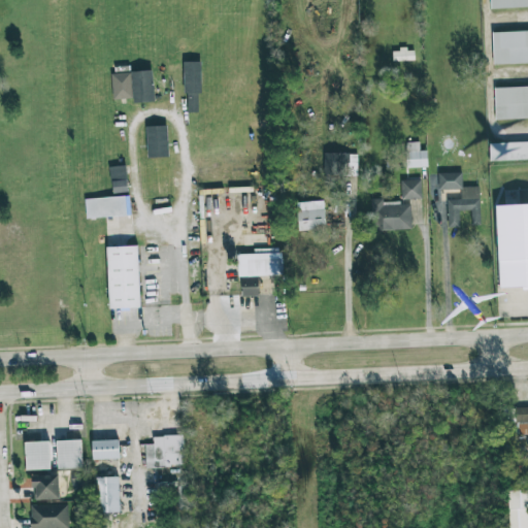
[(527,0),(490,0),(490,8),(527,6),(527,0)]
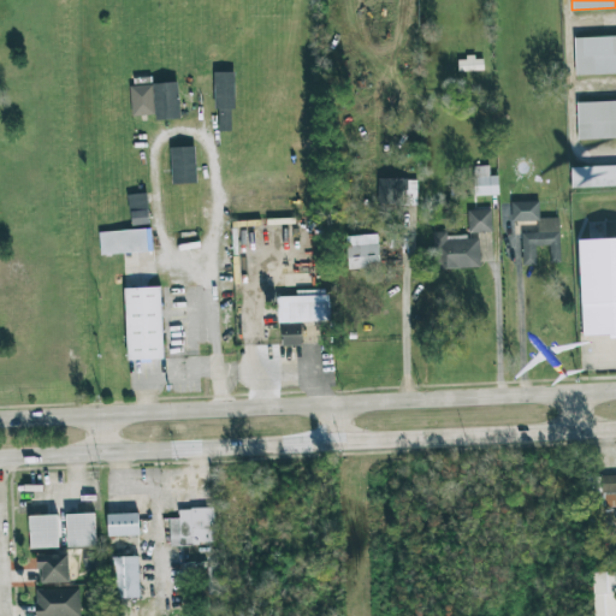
[(615,72),(615,35),(574,37),(575,75),(615,72)]
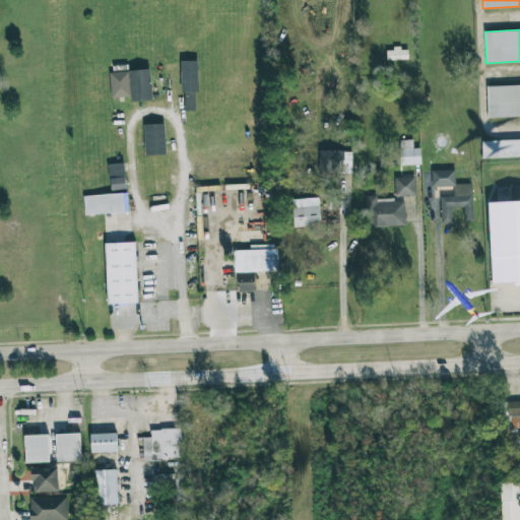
[(387,50),(387,60),(407,59),(407,49),(387,50)]
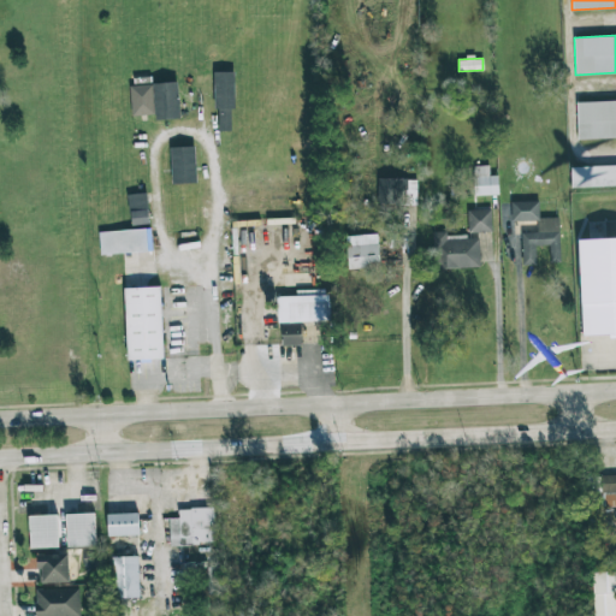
[(215,72),(217,131),(234,131),(234,72),(215,72)]
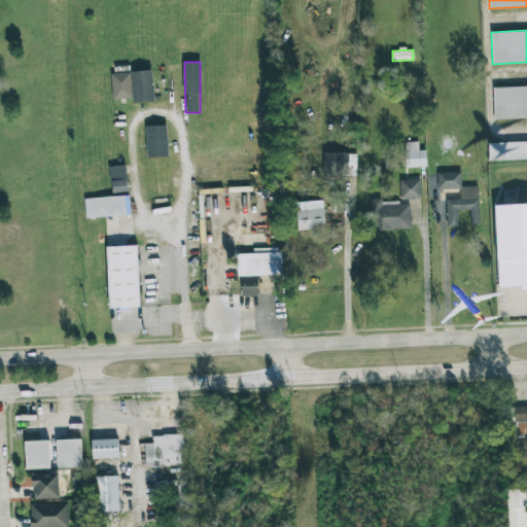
[(111,73),(112,100),(133,99),(133,103),(154,102),(152,71),(111,73)]
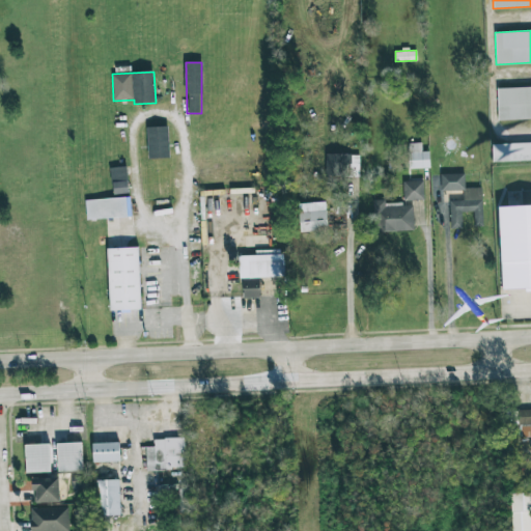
[(530,86),(497,87),(498,120),(530,118),(530,86)]
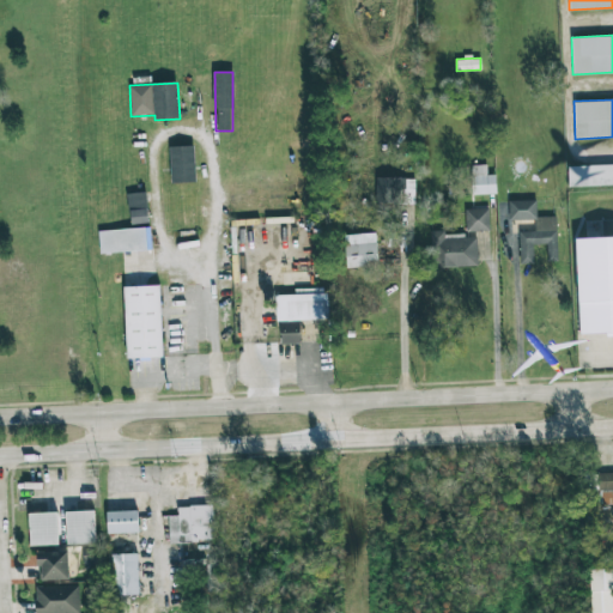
[(170,147),(171,184),(195,183),(194,146),(170,147)]
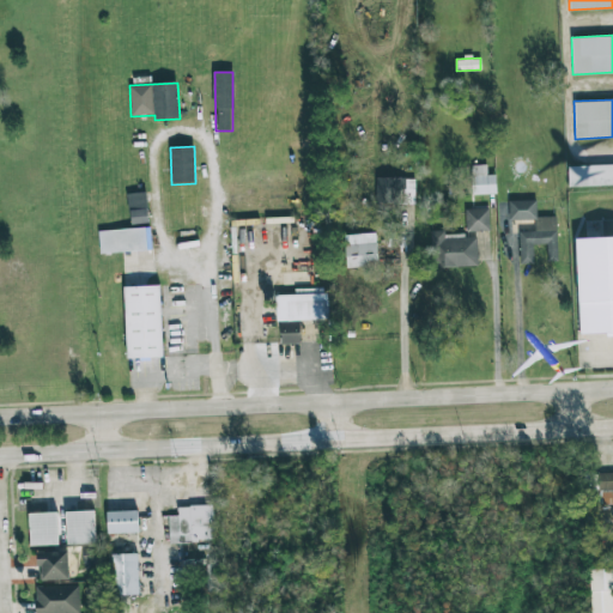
[(612,184),(612,164),(568,165),(569,187),(612,184)]
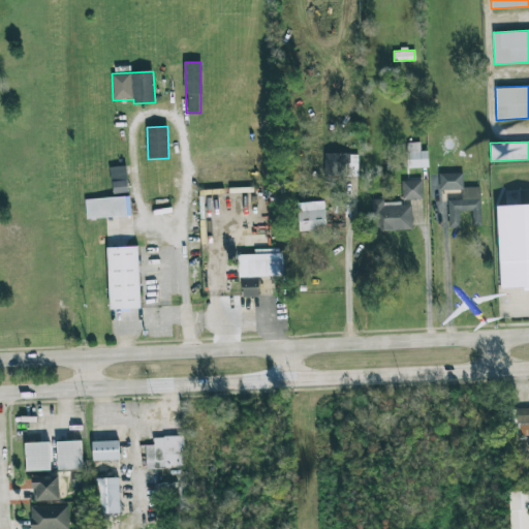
[(406,168),(428,167),(428,151),(421,151),(419,143),(405,143),(406,168)]
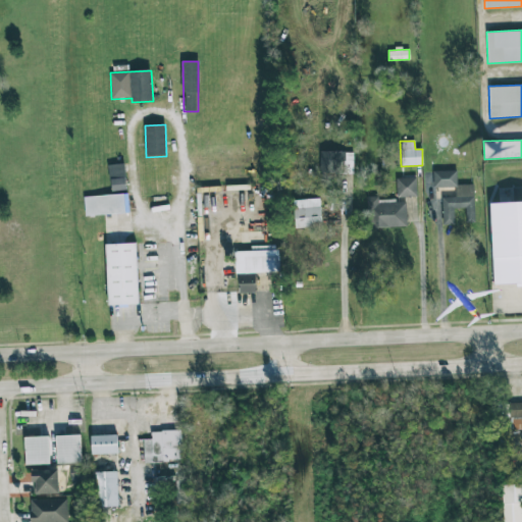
[(320,152),(319,175),(353,176),(354,152),(320,152)]
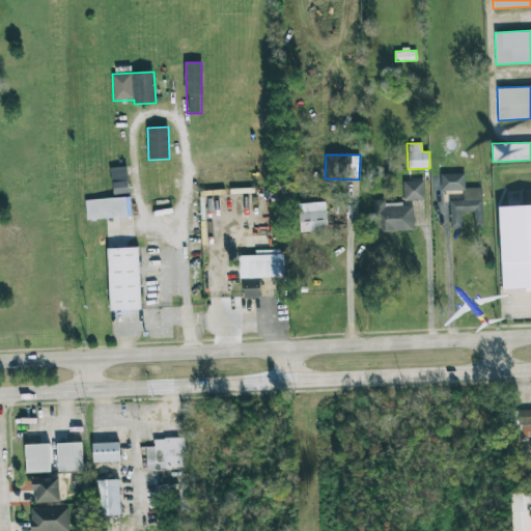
[(111,168),(112,194),(128,194),(128,167),(111,168)]
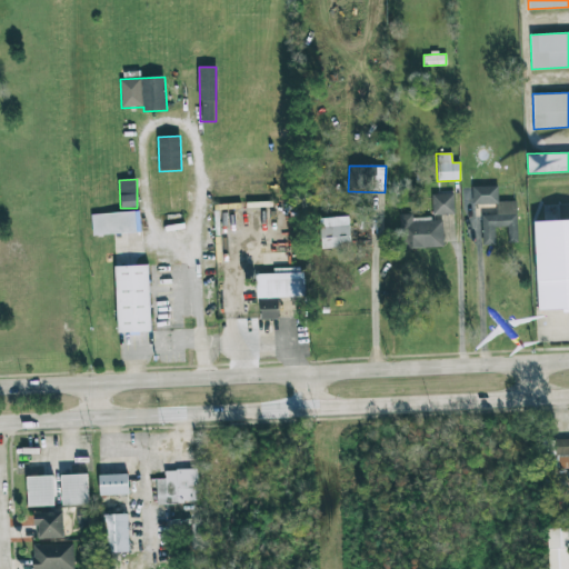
[(517,201),(498,202),(498,187),(472,187),(472,205),(497,205),(497,216),(482,216),(483,246),(496,246),(495,228),(507,228),(507,243),(518,243),(517,201)]
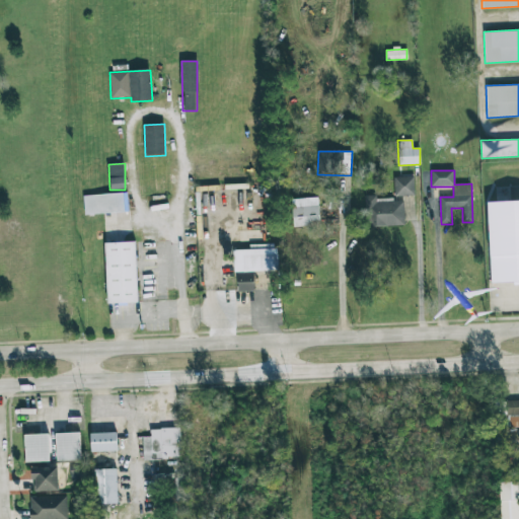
[(415,176),(394,177),(395,197),(415,196),(415,176)]
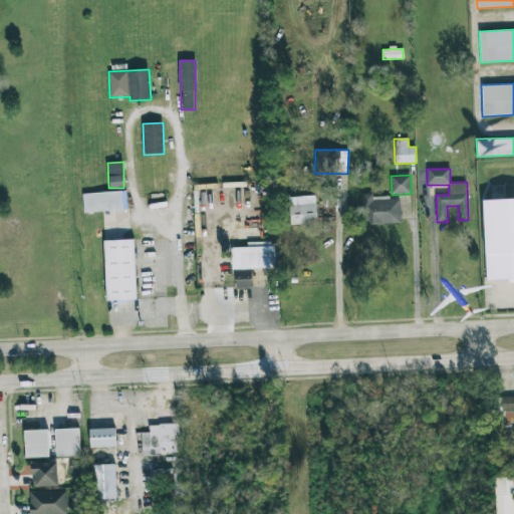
[(83,212),(126,211),(126,192),(83,194),(83,212)]
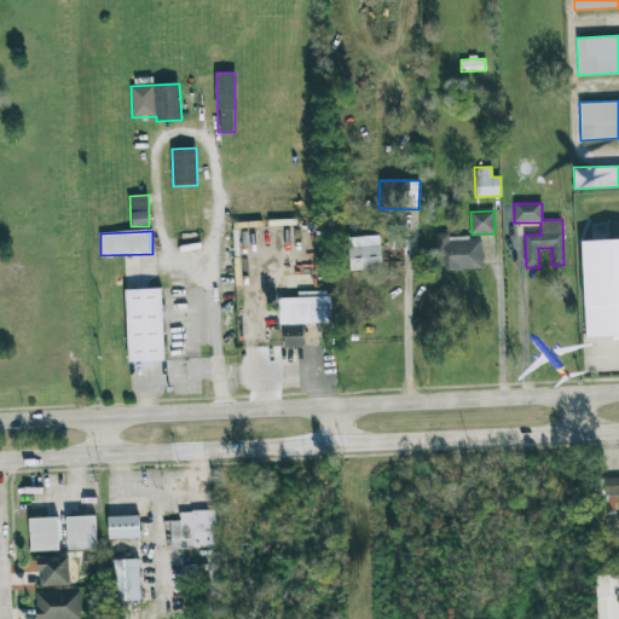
[(449,233),(435,233),(435,270),(482,270),(481,238),(449,239),(449,233)]
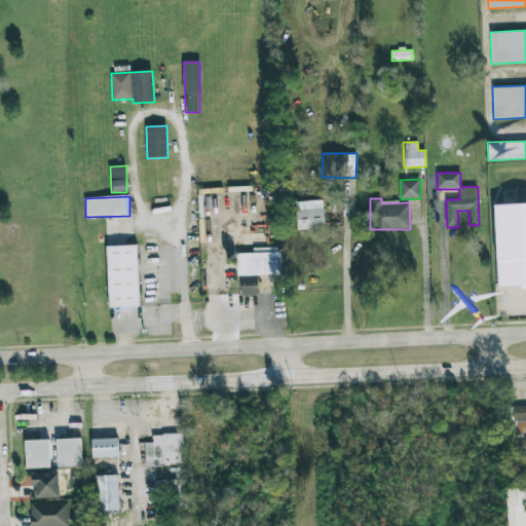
[(295,202),(298,230),(326,227),(322,199),(295,202)]
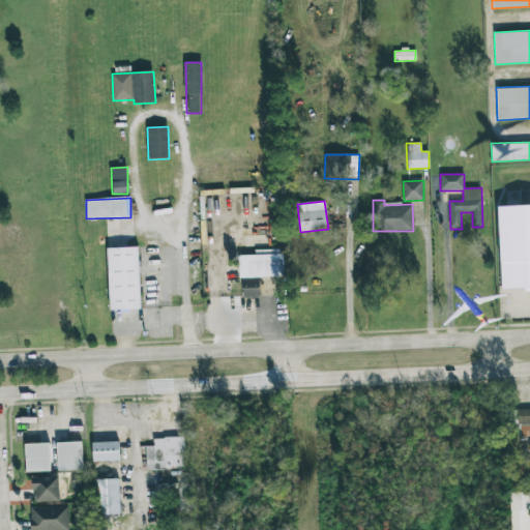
[(529,288),(529,205),(498,207),(501,289),(529,288)]
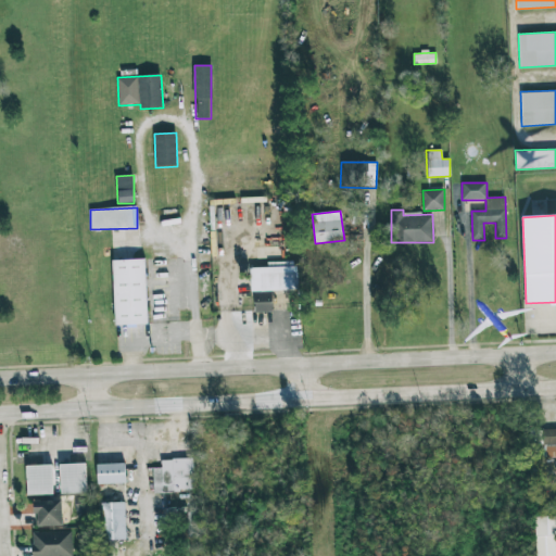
[(148,325),(146,260),(113,261),(115,326),(148,325)]
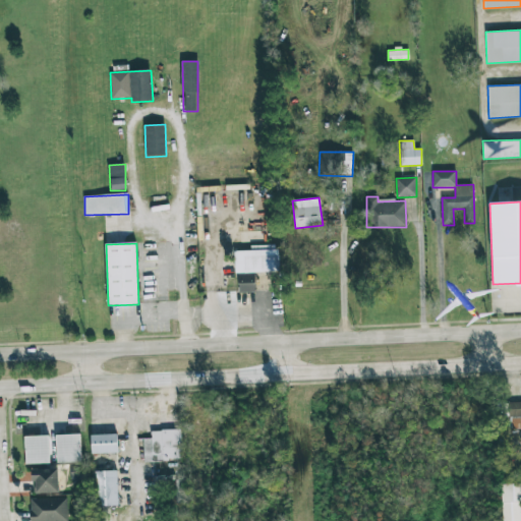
[(235,273),(278,272),(277,245),(250,246),(250,250),(234,251),(235,273)]
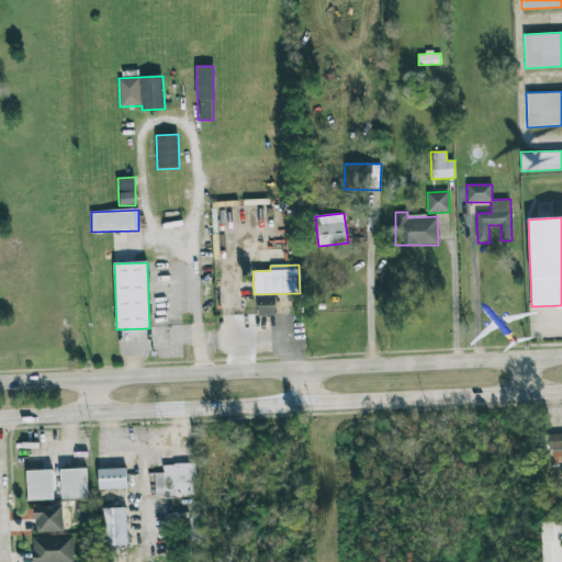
[(276,315),(276,295),(257,295),(257,316),(276,315)]
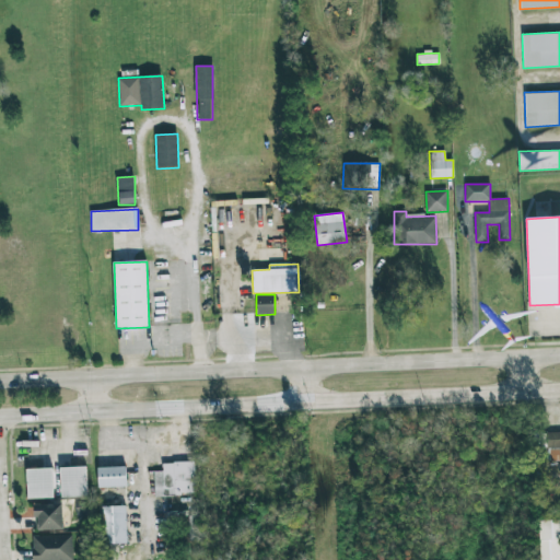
[(559,461),(559,432),(547,433),(547,462),(559,461)]
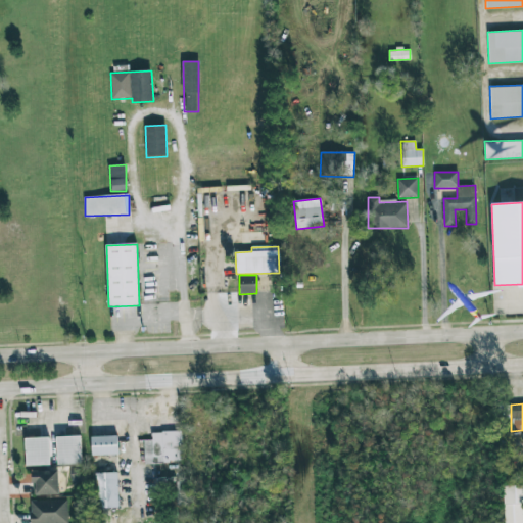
[(181,431),(151,432),(151,440),(144,440),(144,464),(182,463),(181,431)]
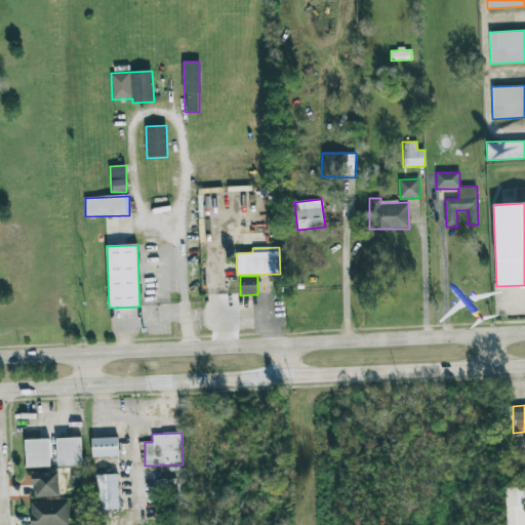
[(56,439),(57,467),(82,466),(81,438),(56,439)]
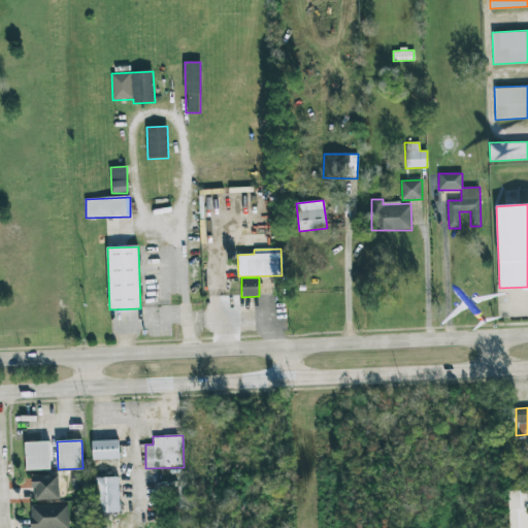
[(92,441),(92,460),(119,459),(119,440),(92,441)]
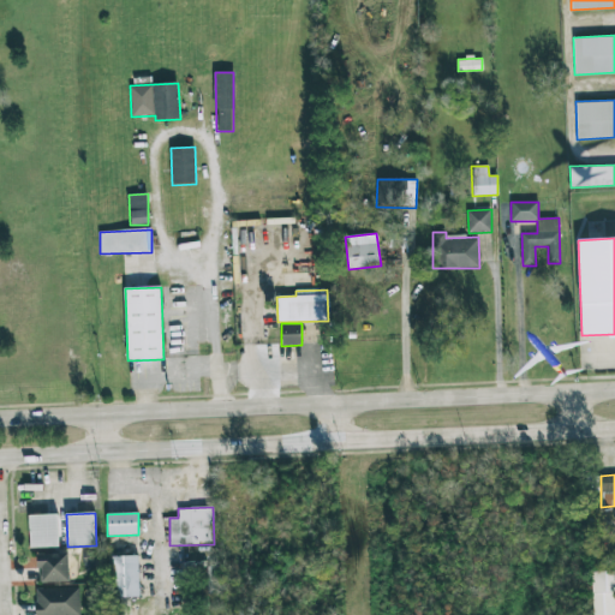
[(30,548),(59,547),(58,514),(29,515),(30,548)]
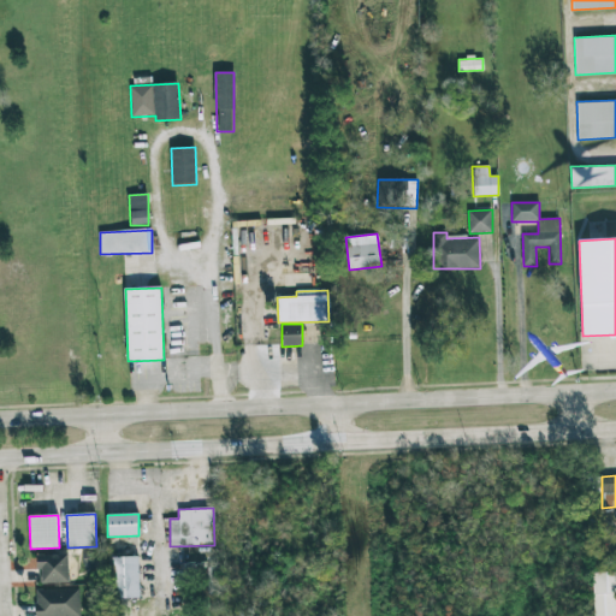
[(37,555),(37,569),(41,569),(41,584),(70,584),(69,555),(37,555)]
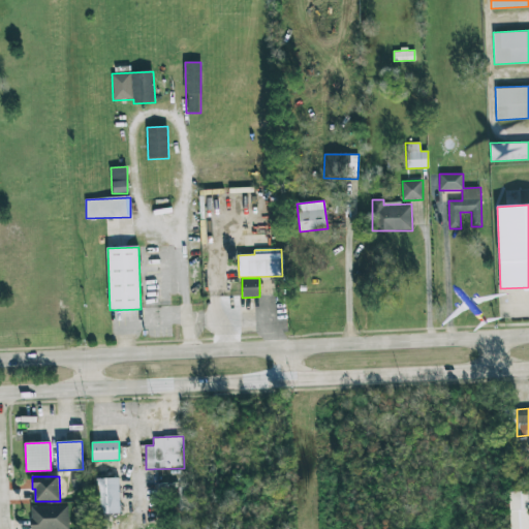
[(98,515),(120,514),(119,478),(97,478),(98,515)]
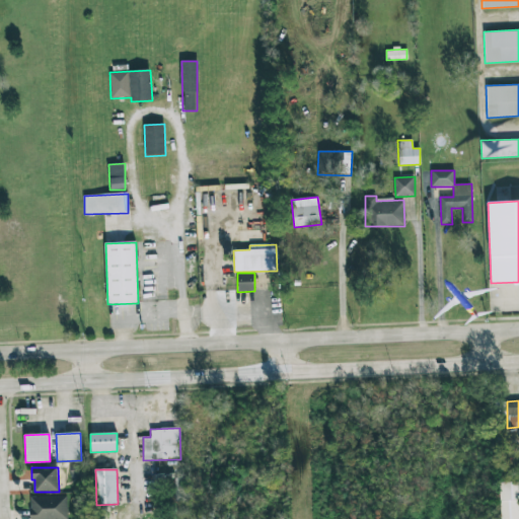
[(518,518),(518,482),(500,483),(501,518),(518,518)]
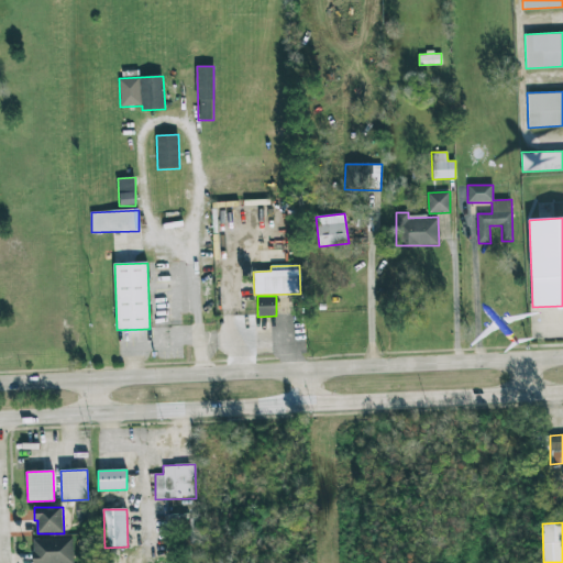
[(73,562),(73,538),(32,539),(33,562),(73,562)]
